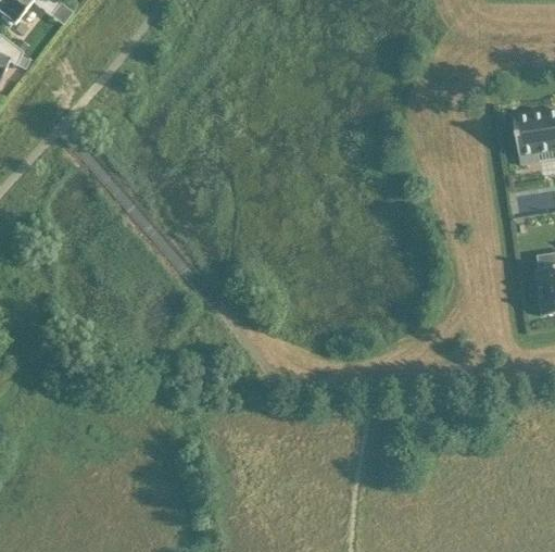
[(59,1),(58,0),(0,0),(0,12),(1,13),(0,13),(0,17),(8,24),(11,21),(13,23),(30,0),(49,14),(59,1)]
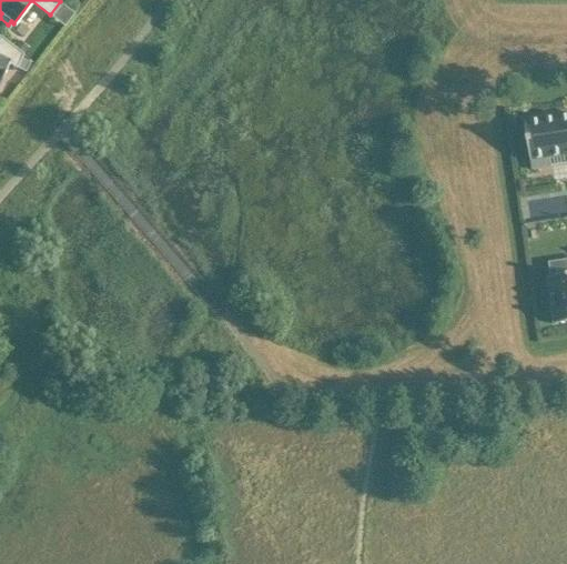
[(0,78),(8,61),(23,69),(29,59),(20,54),(21,52),(19,50),(11,44),(0,34),(0,78)]
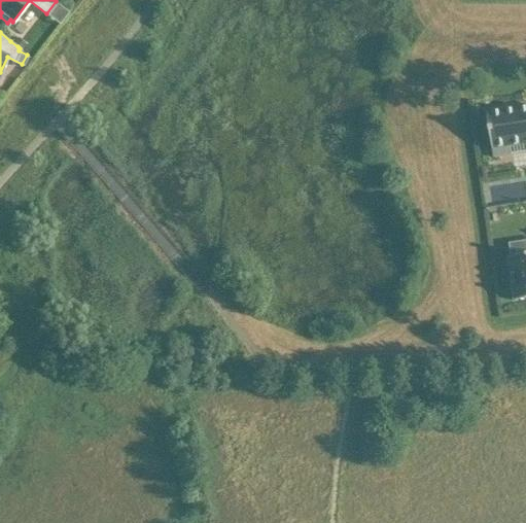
[(15,35),(10,41),(18,46),(23,40),(15,35)]
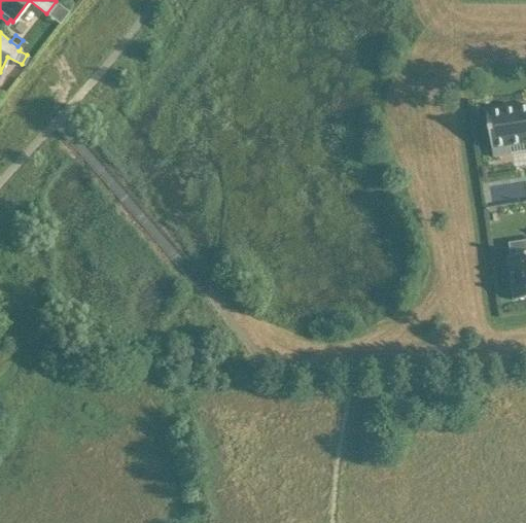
[(525,103),(486,110),(491,145),(493,153),(511,151),(509,143),(525,140),(525,143),(525,103)]
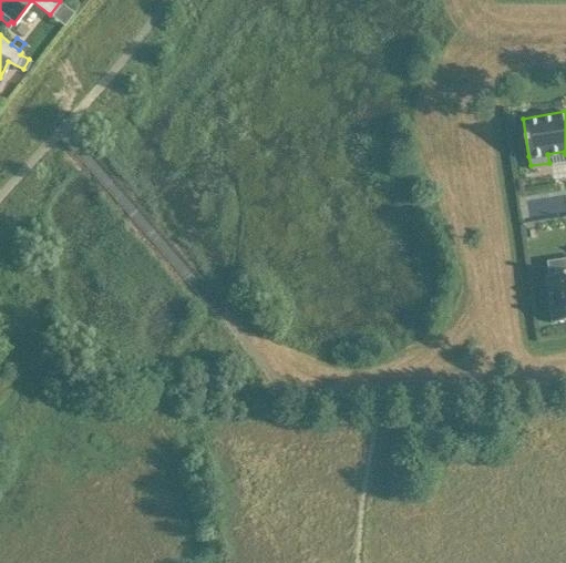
[(565,270),(546,275),(553,320),(565,317),(565,270)]
